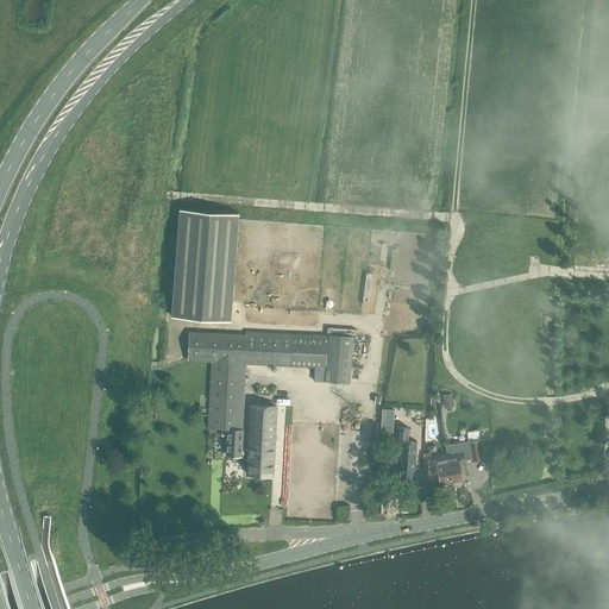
[(240,213),(181,208),(173,315),(232,320),(240,213)]
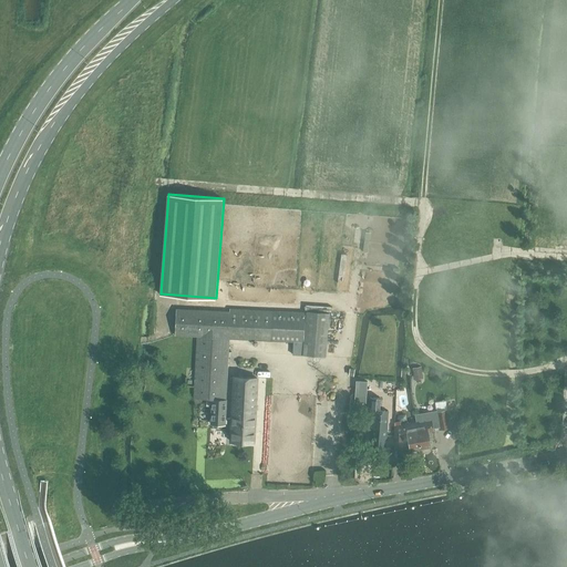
[(194,398),(213,399),(226,399),(227,375),(229,338),(272,340),(305,341),(306,312),(230,308),(230,311),(177,308),(176,334),(197,336),(194,398)]
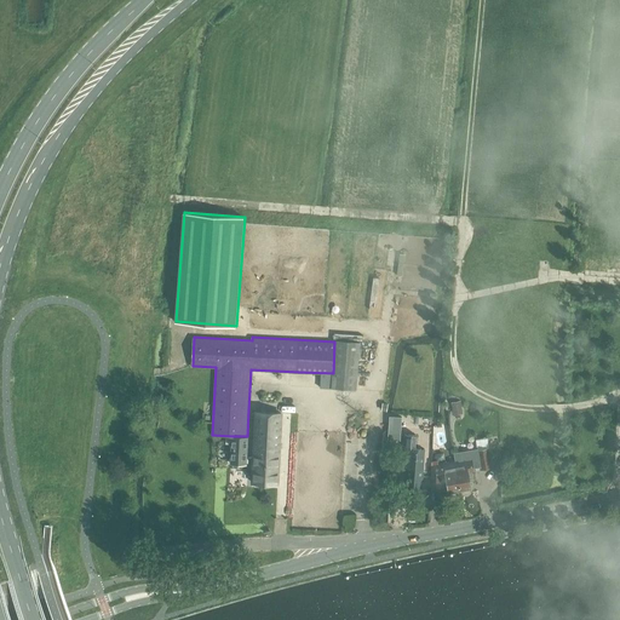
[(336,339),(333,373),(332,388),(356,389),(360,342),(336,339)]
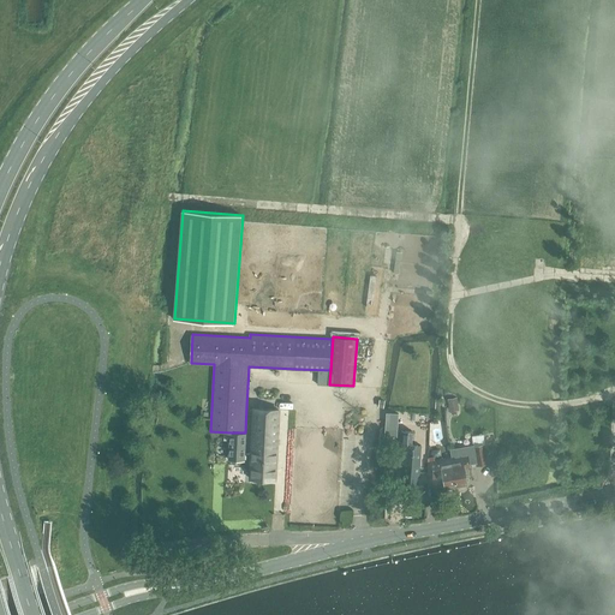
[(448,399),(449,407),(459,406),(457,398),(448,399)]
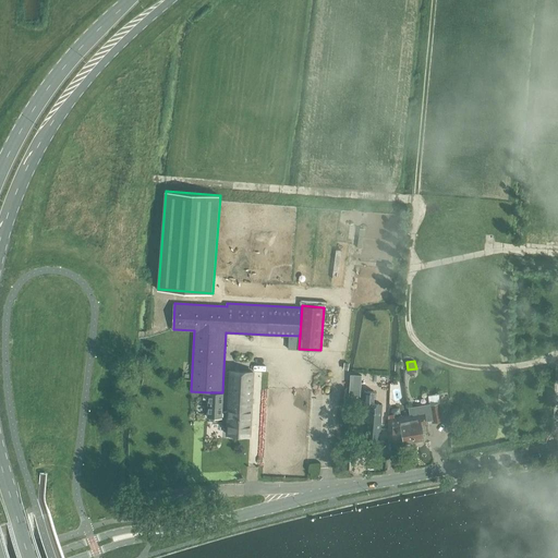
[(230,371),(227,433),(251,435),(254,372),(230,371)]
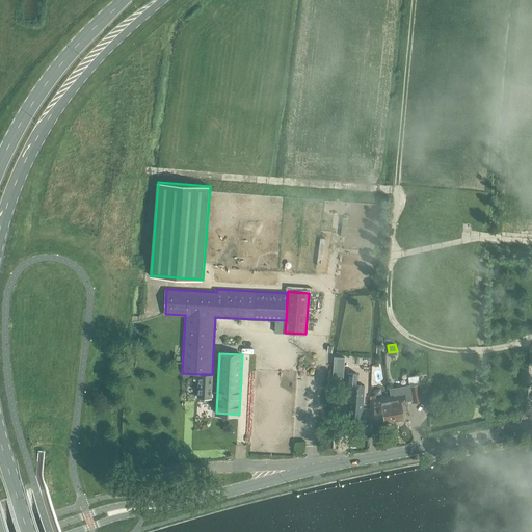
[(334,356),(333,377),(344,378),(345,357),(334,356)]
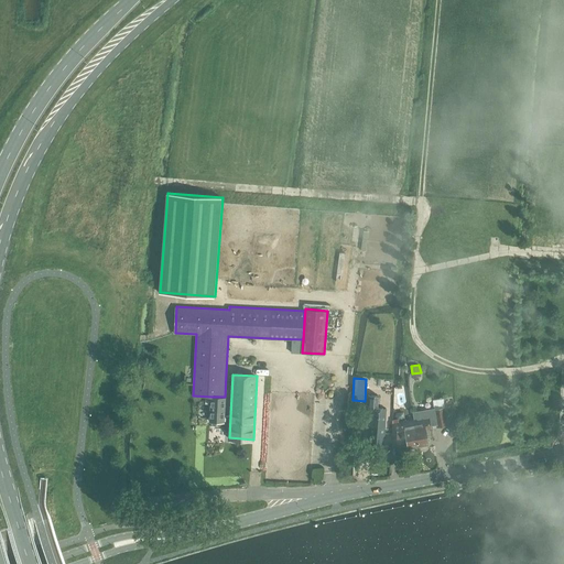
[(379,396),(369,396),(367,423),(370,424),(368,445),(384,446),(387,409),(378,408),(379,396)]
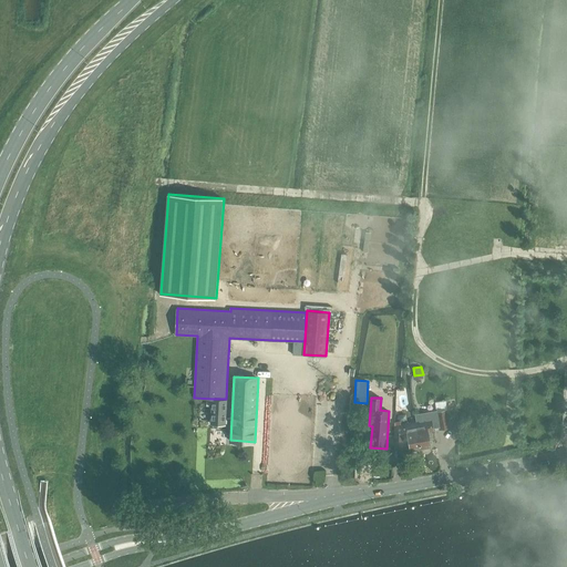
[(226,399),(213,399),(212,422),(225,423),(226,399)]
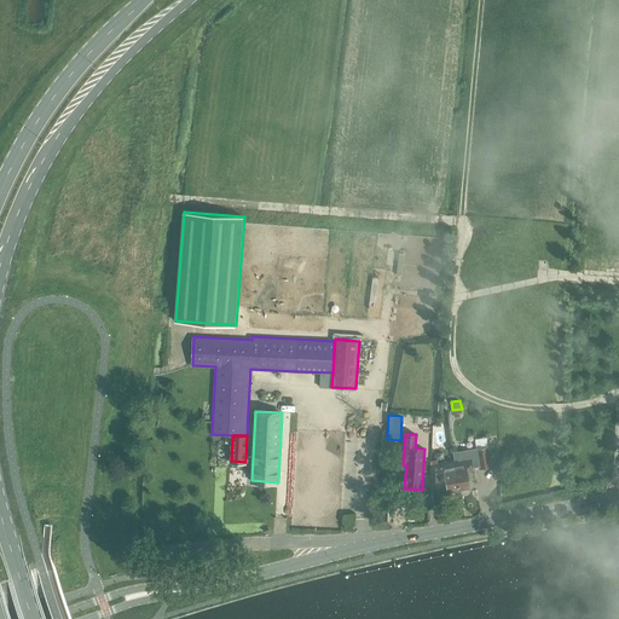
[(476,449),(453,453),(455,460),(460,489),(472,486),(468,470),(480,468),(491,467),(489,446),(487,446),(486,439),(476,441),(478,449),(476,449)]
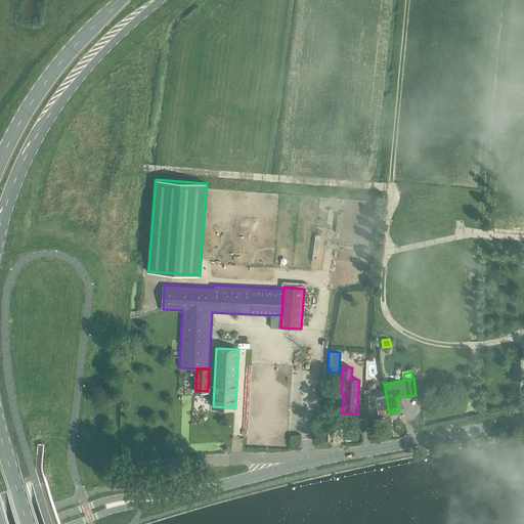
[(389,413),(385,389),(369,392),(369,389),(364,390),(364,407),(373,407),(372,402),(377,401),(380,416),(389,413)]
